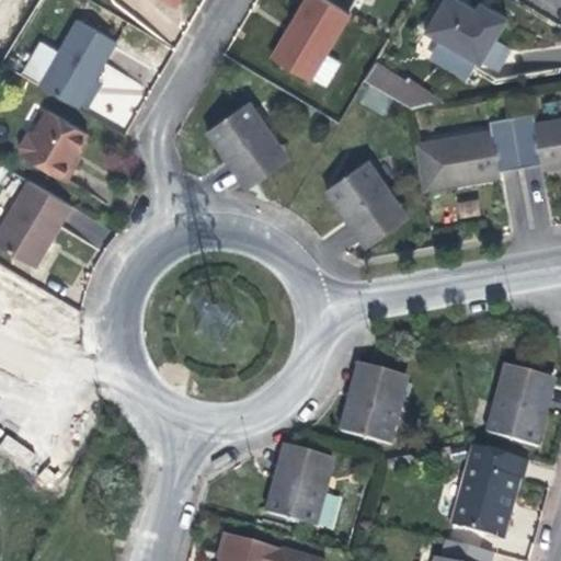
[(299,0),(286,23),(266,56),(304,79),(344,13),(320,0),(299,0)]
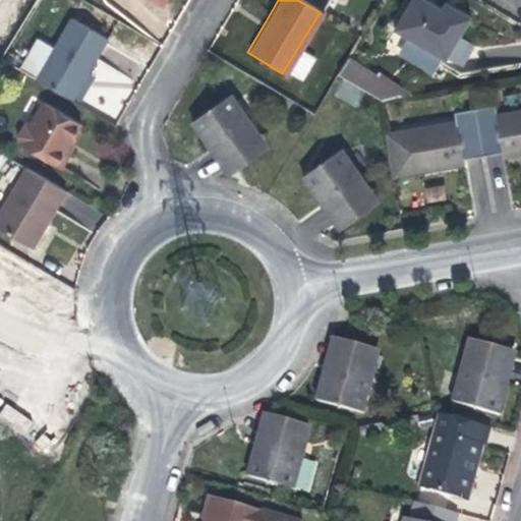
[(468,15),(451,5),(447,12),(438,8),(424,0),(406,0),(395,20),(391,26),(390,27),(443,59),(468,15)]
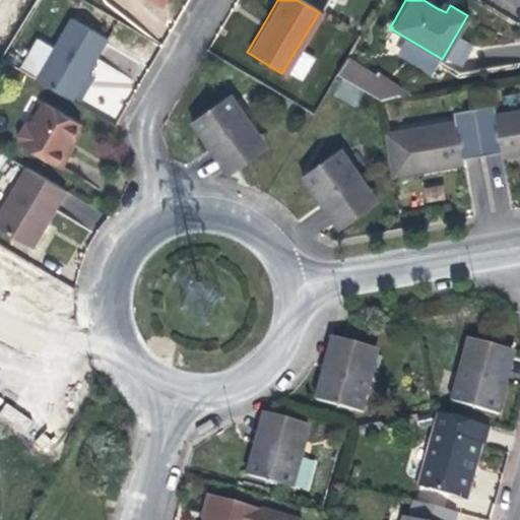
[(446,12),(450,5),(446,3),(441,0),(437,8),(446,12)]
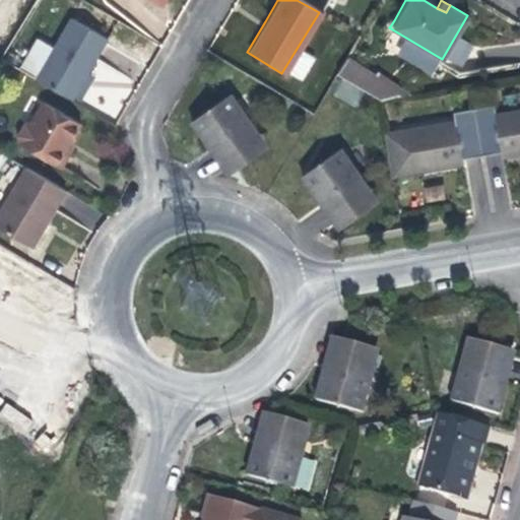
[(394,20),(388,17),(385,23),(390,26),(394,20)]
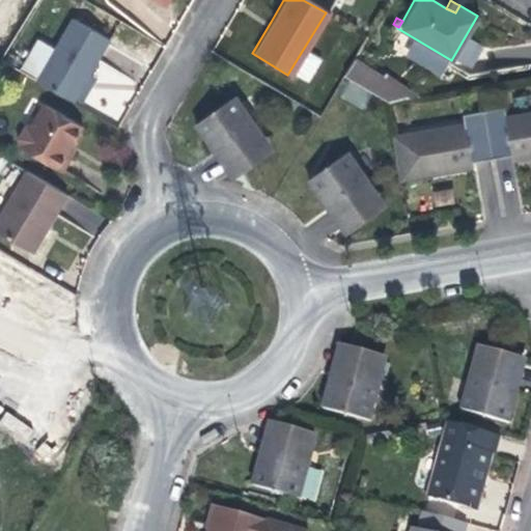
[(107,43),(70,21),(33,83),(71,105),(91,70),(107,43)]
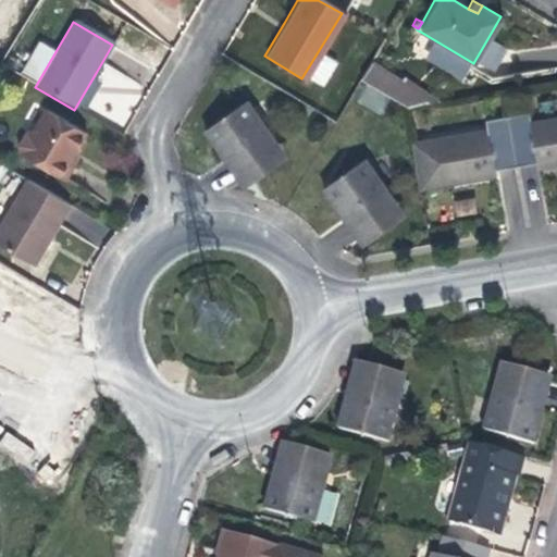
[(391,98),(399,84),(372,65),(362,81),(391,98)]
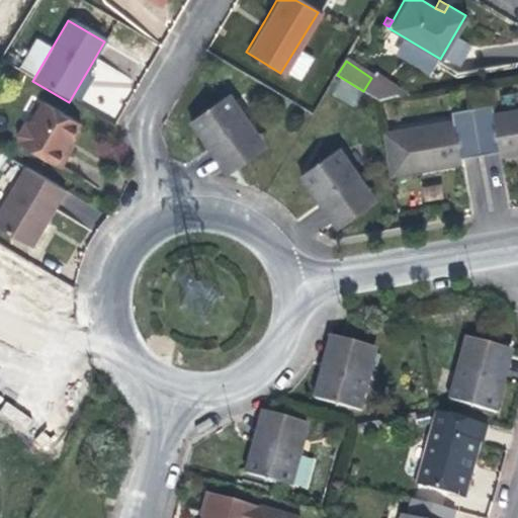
[(399,96),(371,78),(363,91),(376,100),(399,96)]
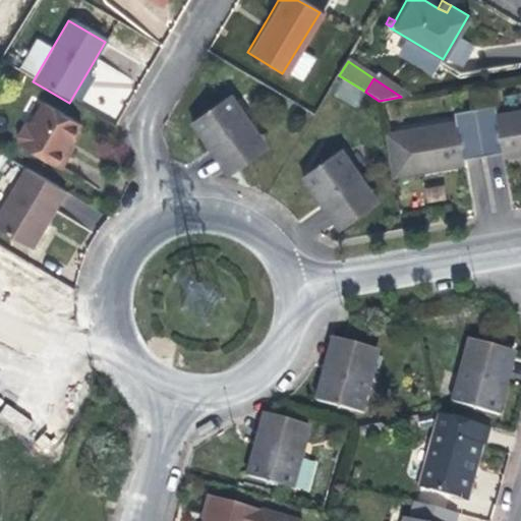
[(247,121),(228,93),(187,121),(207,149),(215,143),(221,152),(230,165),(255,148),(240,125),(247,121)]
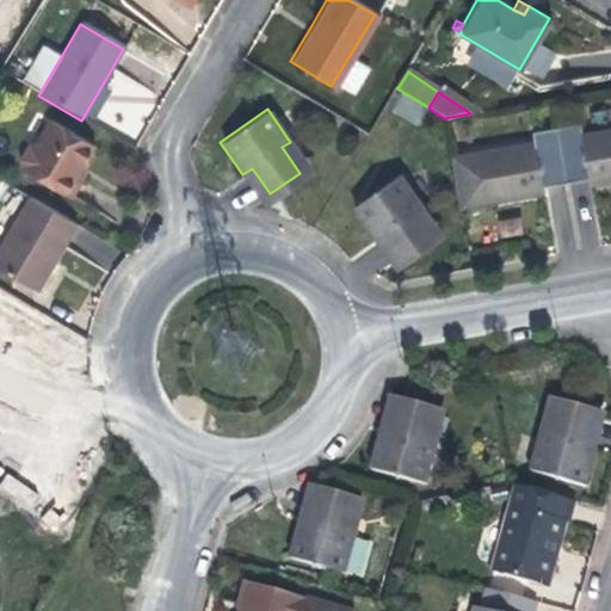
[(81,165),(92,144),(49,119),(35,143),(26,146),(18,160),(19,168),(18,172),(67,201),(79,180),(74,177),(81,165)]
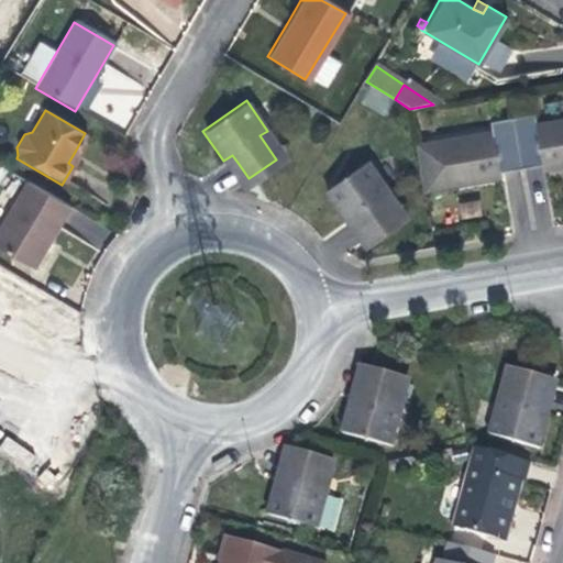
[(533,116),(511,119),(520,169),(542,166),(543,173),(562,169),(562,119),(536,124),(533,116)]
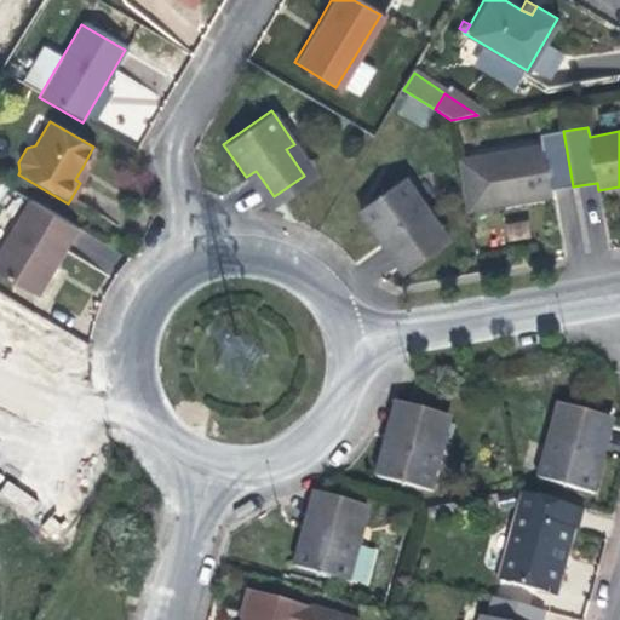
[(573,187),(563,131),(538,136),(539,145),(458,159),(465,204),(503,196),(505,206),(522,202),(551,197),(550,190),(573,187)]
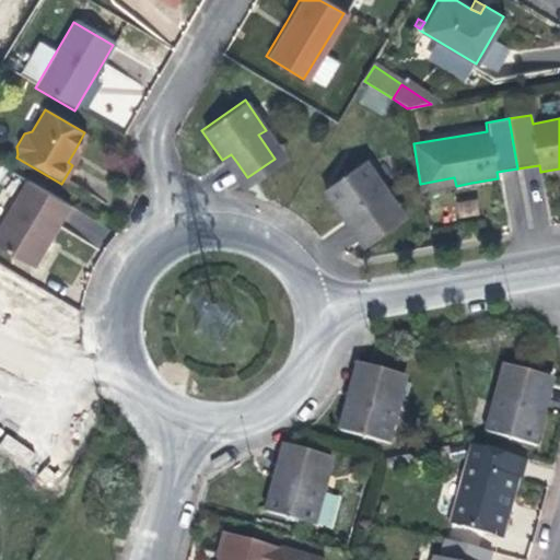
[(336,210),(342,220),(350,214),(366,237),(394,220),(377,197),(385,191),(364,160),(322,188),(336,210)]
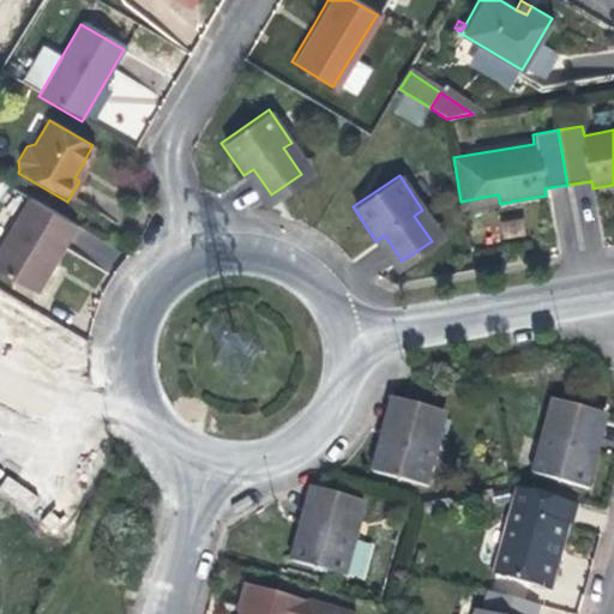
[(498,194),(461,202),(462,210),(500,204),(498,194)]
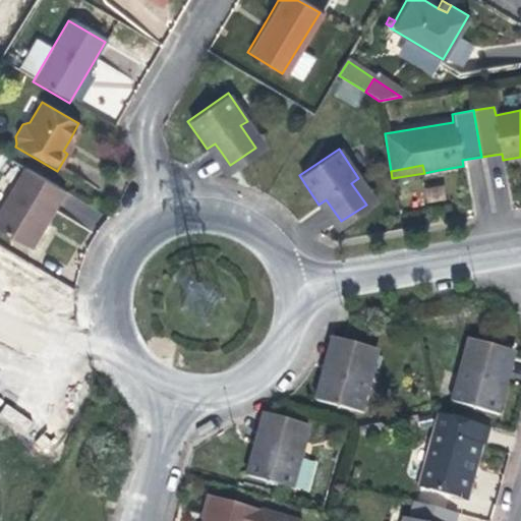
[(23,171),(0,210),(0,233),(30,250),(46,222),(62,193),(23,171)]
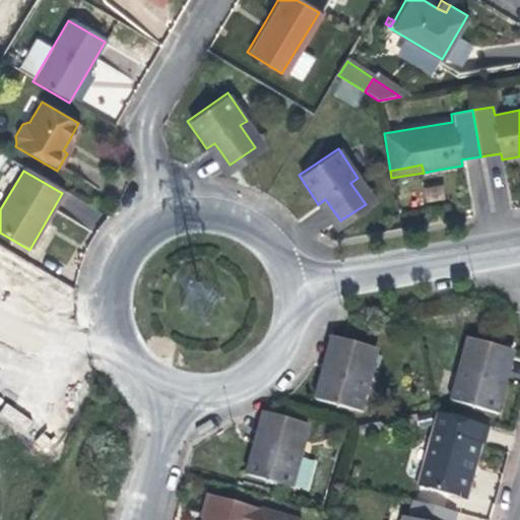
[(317,383),(312,403),(359,415),(367,385),(359,382),(366,355),(335,347),(328,374),(320,372),(317,383)]
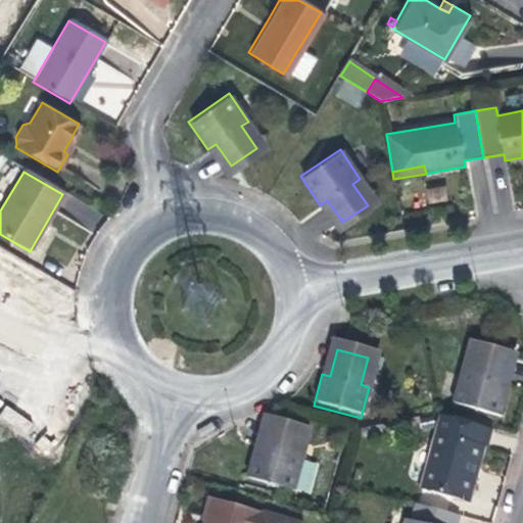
[(461,376),(452,410),(501,422),(506,401),(509,389),(502,387),(509,362),(476,353),(470,379),(461,376)]
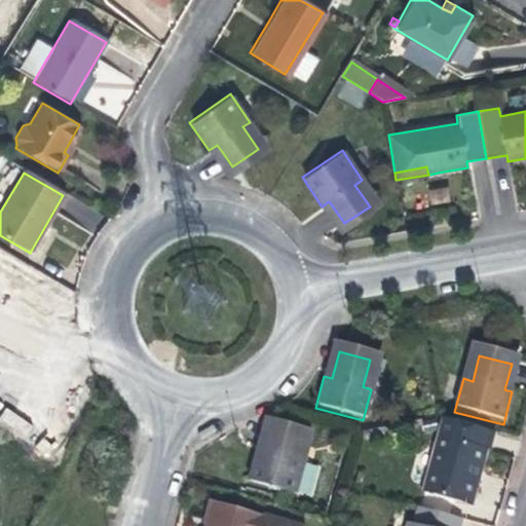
[(257,449),(249,482),(296,493),(304,460),(296,458),(303,431),(272,424),(267,445),(266,451),(257,449)]
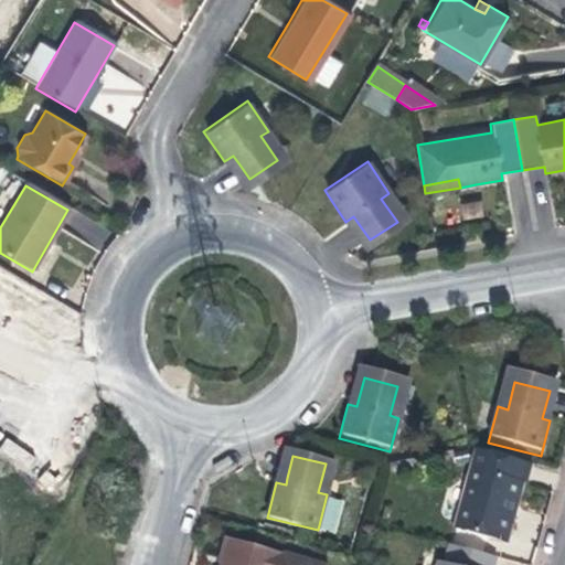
[(490,536),(508,541),(516,509),(522,488),(526,489),(532,470),(477,456),(457,534),(488,542),(490,536)]
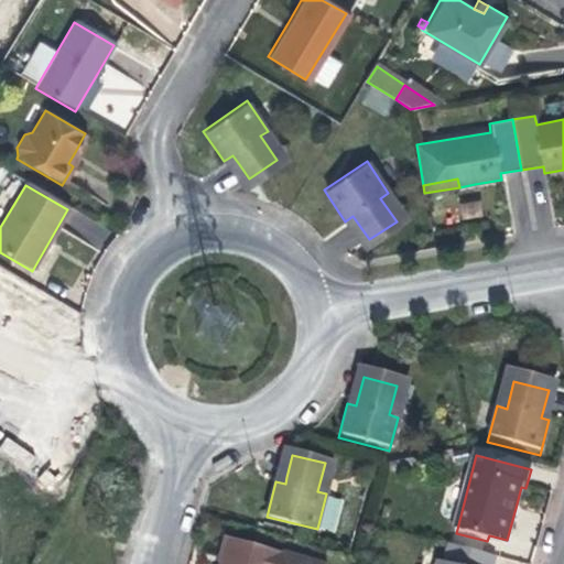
[(506,546),(507,540),(489,535),(487,541),(506,546)]
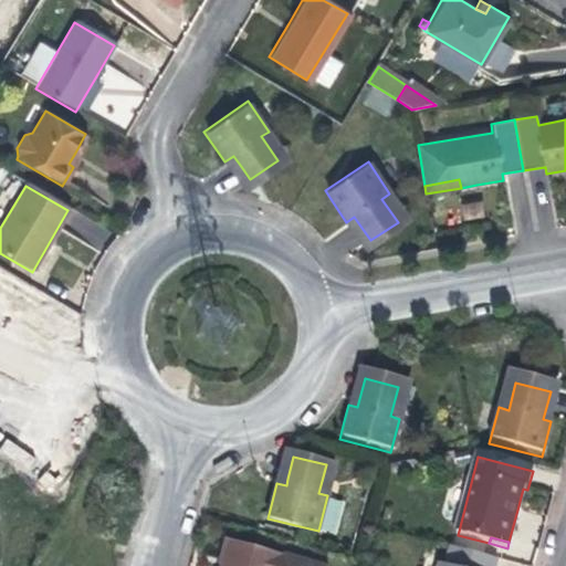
[(313,565),(223,542),(219,557),(222,558),(220,565),(313,565)]
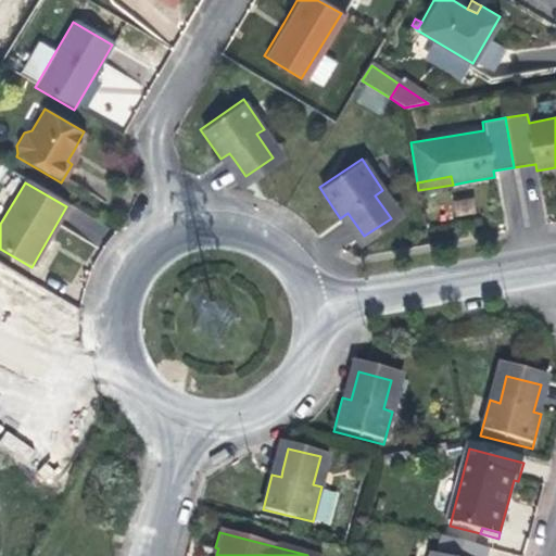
[(484,555),(485,552),(441,540),(436,555),(484,555)]
